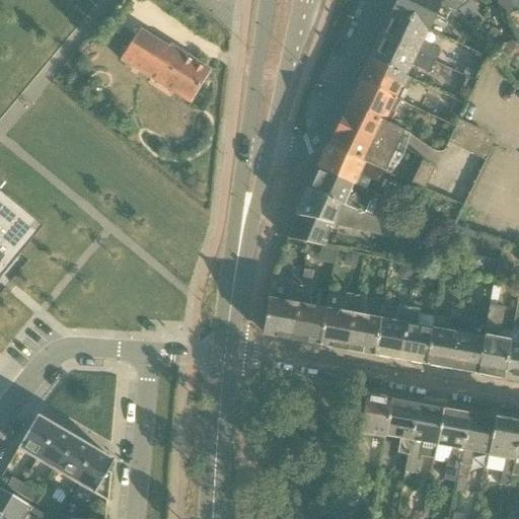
[(443,5),(433,0),(399,0),(393,12),(427,28),(430,30),(436,17),(446,22),(451,11),(446,8),(443,5)]
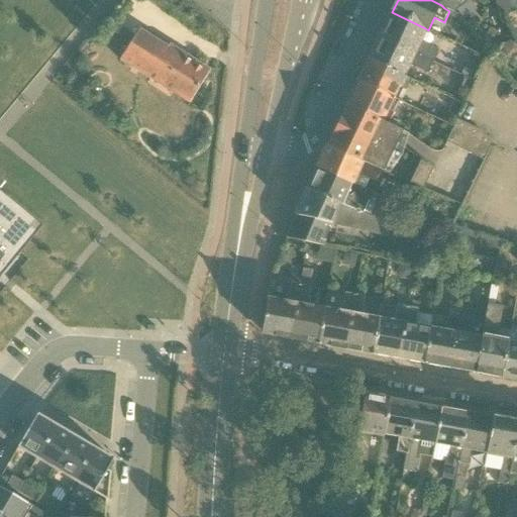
[(496,0),(498,11),(510,9),(508,0),(496,0)]
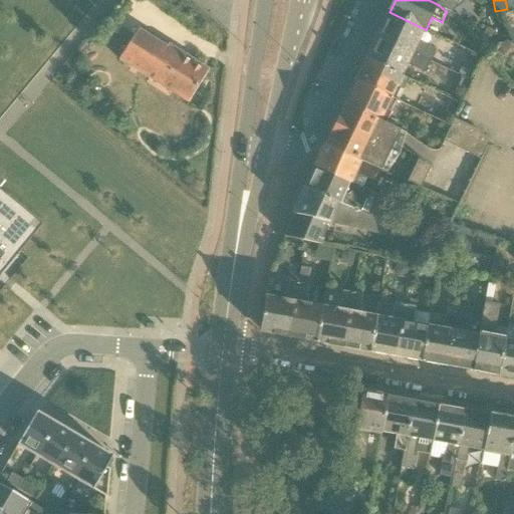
[(417,41),(423,28),(390,12),(378,36),(430,61),(436,50),(417,41)]
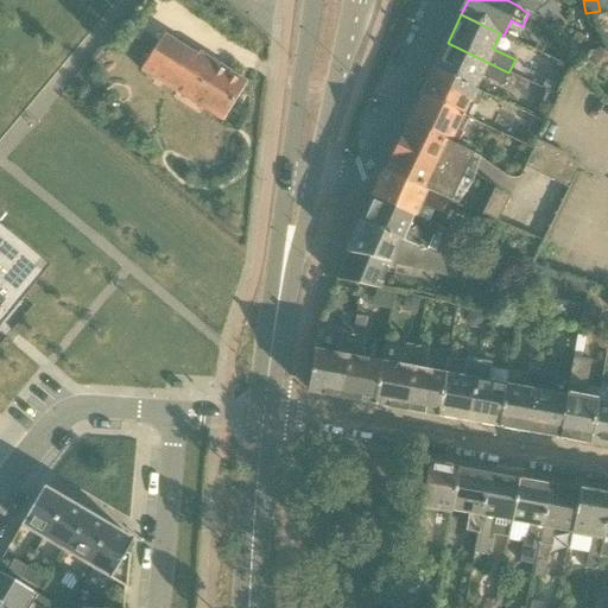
[(157,48),(143,69),(141,70),(158,81),(221,121),(244,86),(165,33),(157,48)]
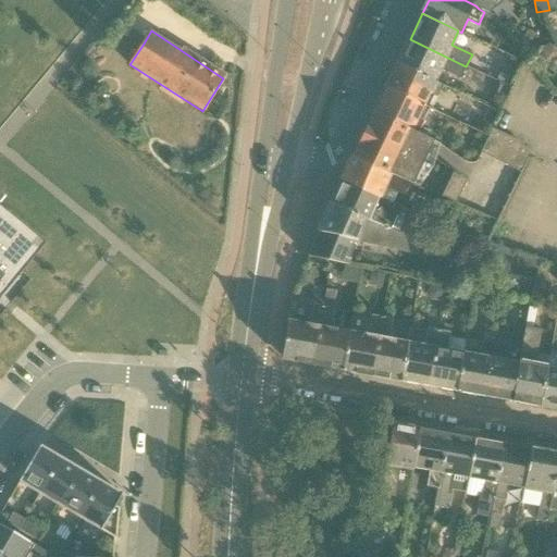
[(460,77),(466,66),(410,39),(398,65),(434,83),(435,82),(441,69),(460,77)]
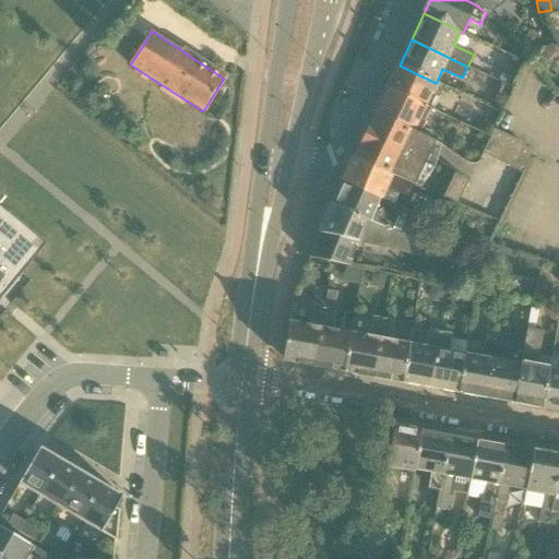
[(443,85),(437,82),(436,83),(400,66),(388,91),(426,108),(426,107),(425,106),(431,94),(438,97),(443,85)]
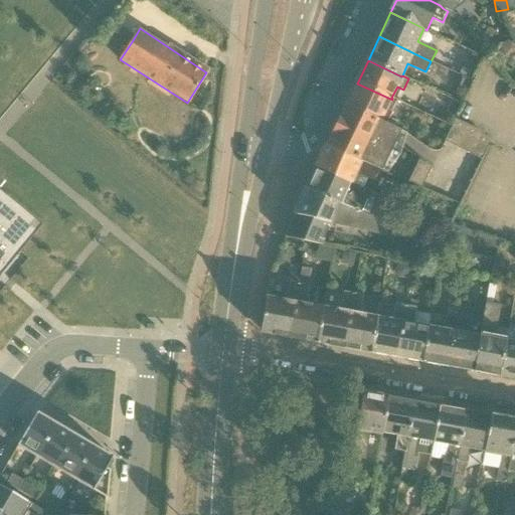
[(392,100),(357,83),(346,106),(407,134),(407,133),(394,127),(397,122),(389,118),(392,113),(387,110),(392,100)]
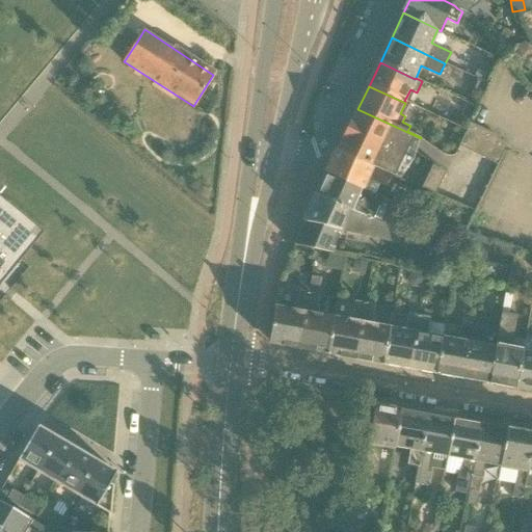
[(357,109),(352,120),(351,121),(342,138),(343,138),(337,153),(344,156),(390,176),(393,177),(393,176),(401,180),(421,138),(357,109)]
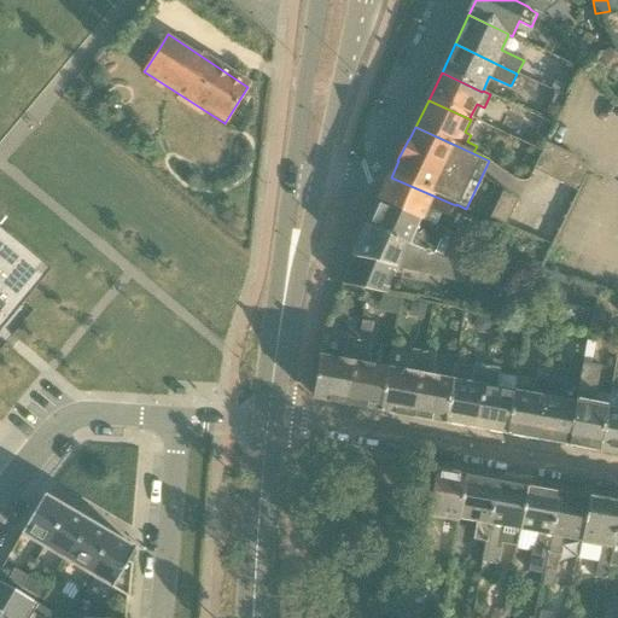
[(534,170),(578,192),(588,173),(576,157),(547,143),(534,170)]
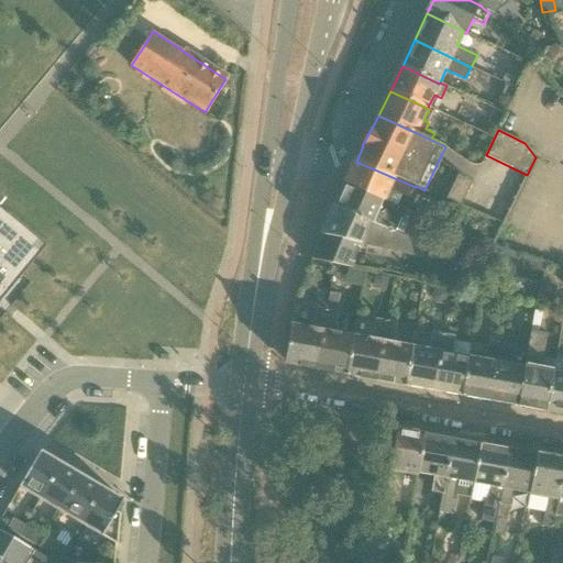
[(410,199),(416,187),(412,186),(364,165),(356,162),(345,185),(385,202),(385,201),(389,190),(405,197),(410,199)]
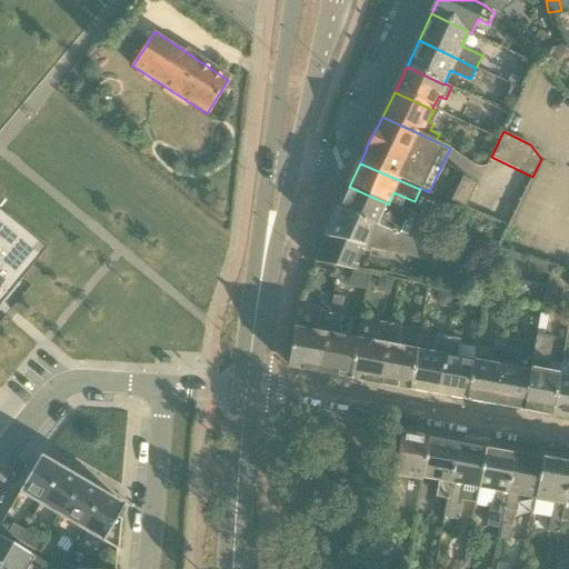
[(467,208),(476,186),(462,176),(451,201),(467,208)]
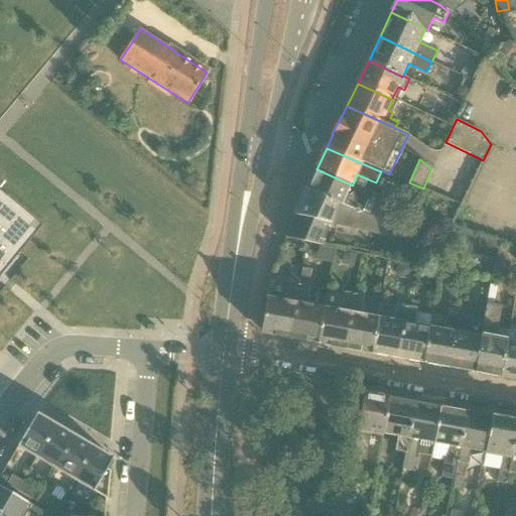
[(381,197),(353,184),(353,185),(316,169),(307,190),(371,218),(372,218),(381,197)]
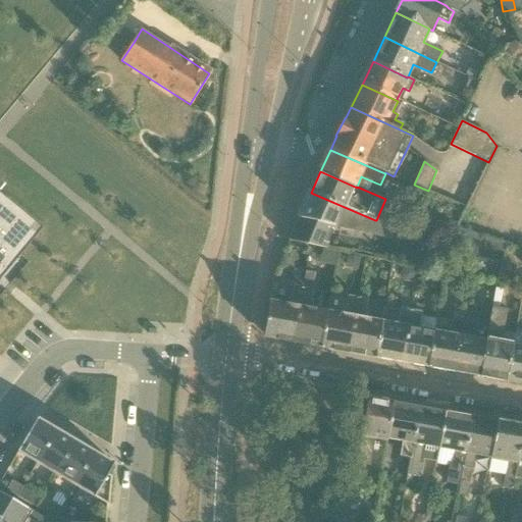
[(395,228),(376,220),(375,220),(311,193),(300,217),(290,241),(314,247),(329,250),(335,226),(390,240),(395,228)]
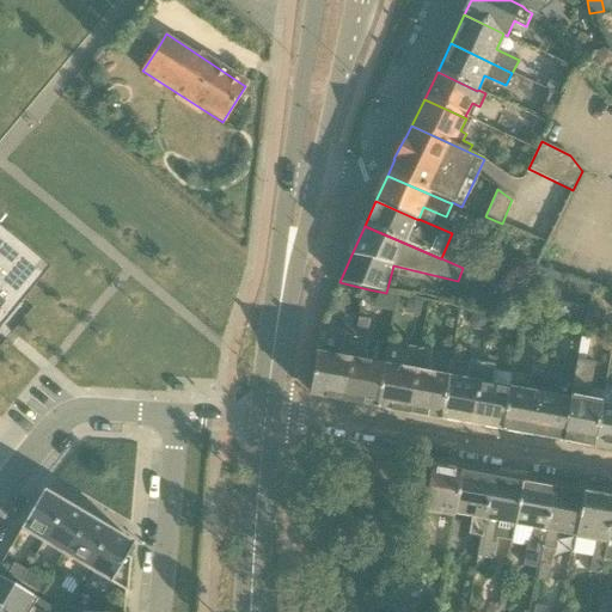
[(5,313),(12,305),(17,308),(25,300),(26,300),(50,269),(0,227),(0,329),(11,317),(5,313)]
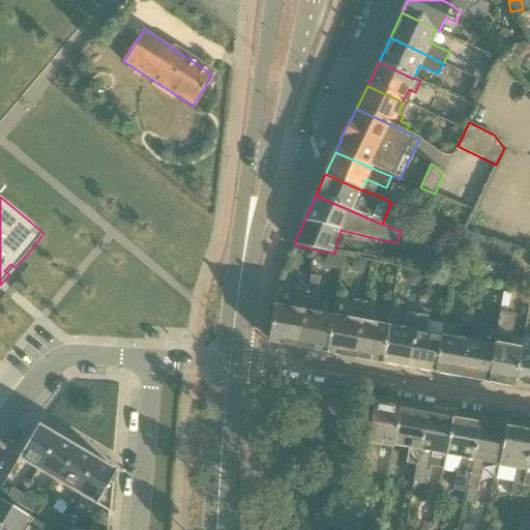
[(423,239),(443,245),(446,236),(458,240),(462,229),(450,226),(454,213),(439,208),(435,221),(430,218),(423,239)]
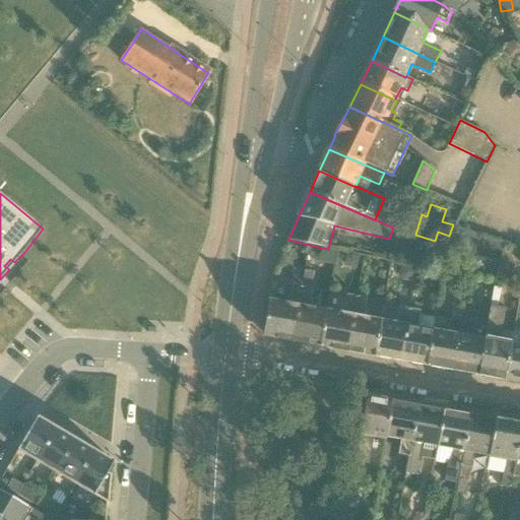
[(474,255),(478,235),(454,226),(450,249),(474,255)]
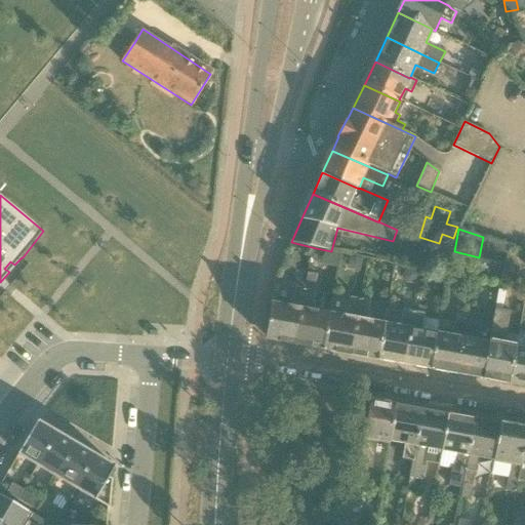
[(404,280),(406,283),(418,285),(421,269),(406,267),(404,280)]
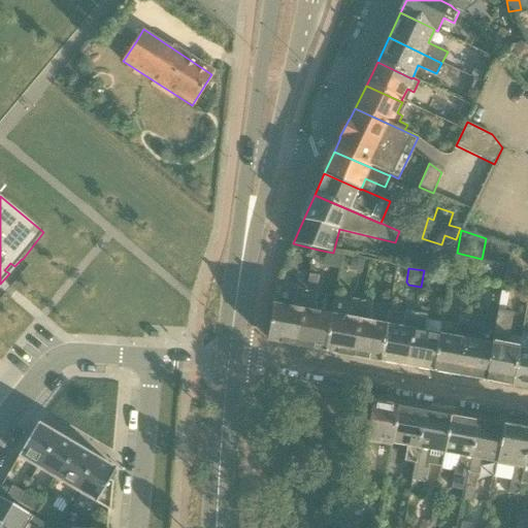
[(315,305),(317,293),(320,276),(309,274),(308,283),(296,347),(323,352),(323,353),(324,353),(324,352),(325,352),(332,315),(317,311),(318,305),(315,305)]
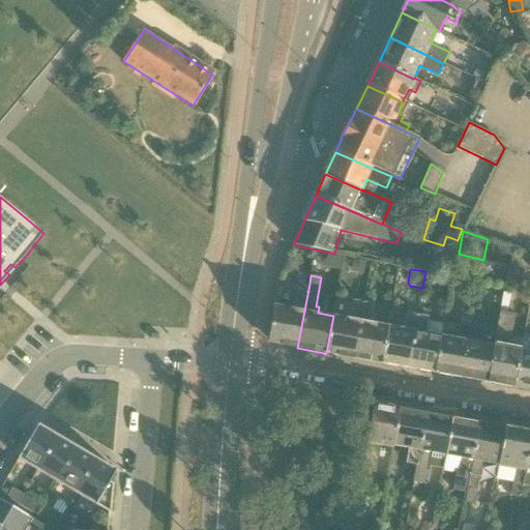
[(297,348),(310,284),(300,283),(299,291),(297,302),(294,302),(293,310),(274,306),(269,339),(272,344),(297,348)]
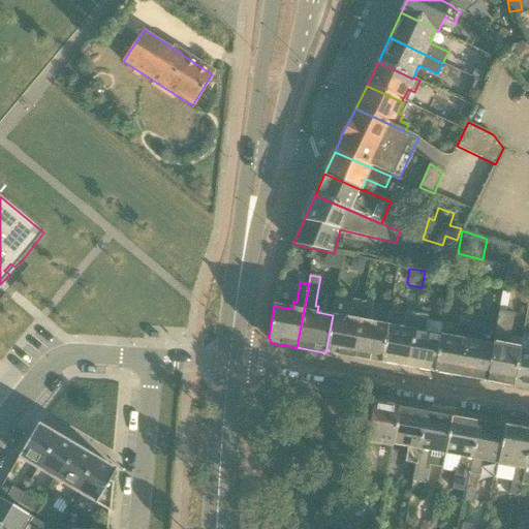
[(352,358),(364,303),(354,301),(352,313),(349,312),(348,318),(333,315),(325,352),(352,358)]
